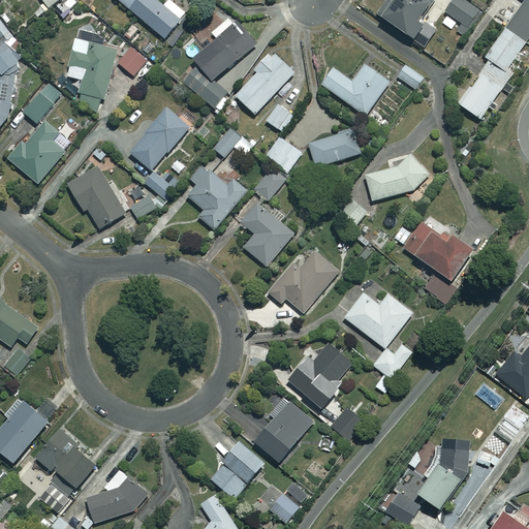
[(59,0),(40,0),(48,8),(59,0)]
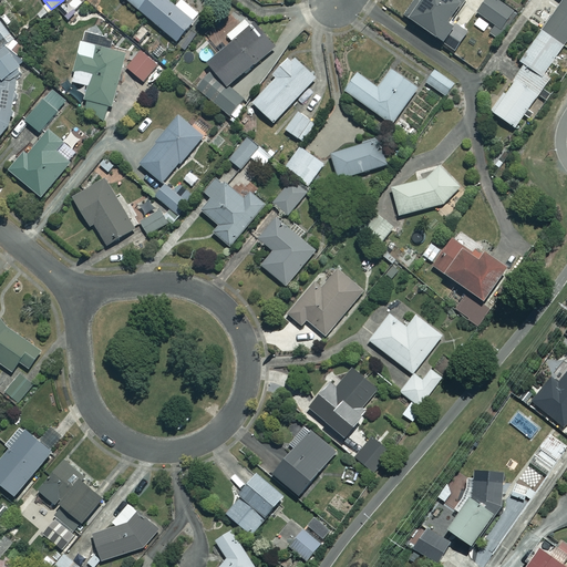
[(181,0),(175,7),(166,0),(124,0),(176,42),(199,14),(181,0)]
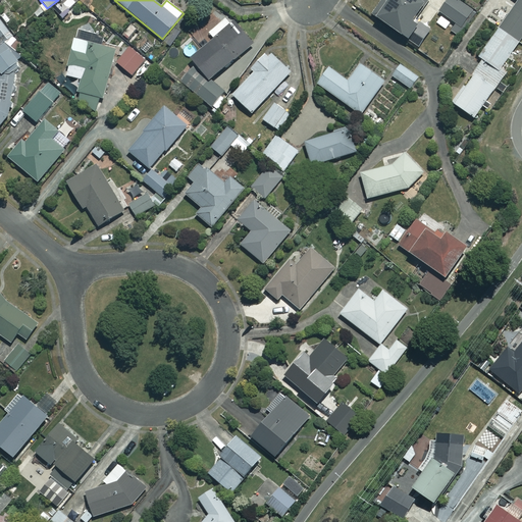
[(425,0),(381,0),(370,15),(417,48),(432,27),(415,14),(425,0)]
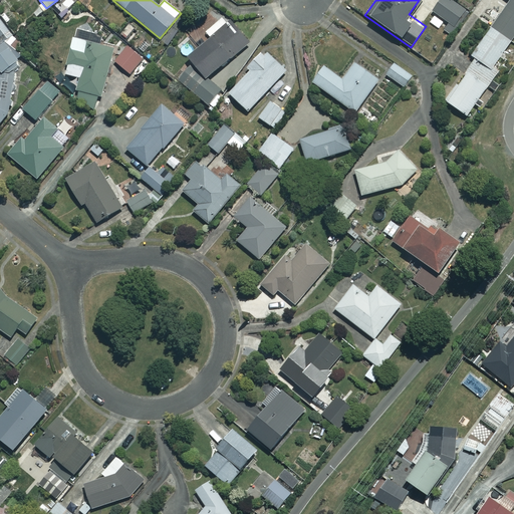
[(464,11),(448,0),(440,0),(432,12),(454,27),(464,11)]
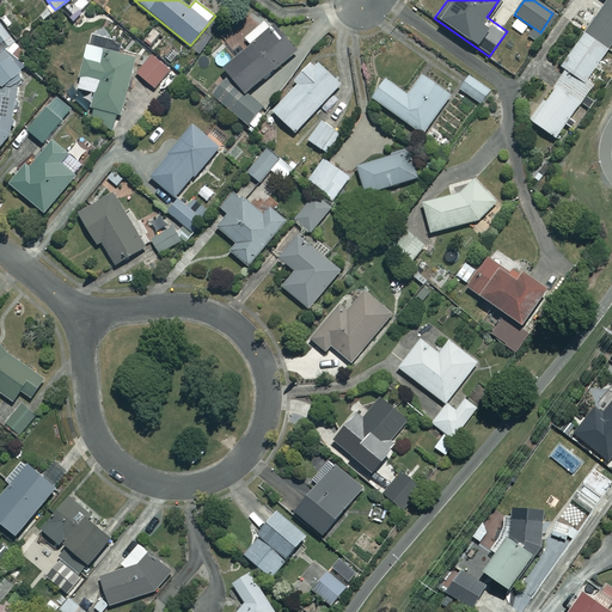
[(564,71),(583,84),(611,43),(611,0),(606,0),(607,0),(561,67),(564,71)]
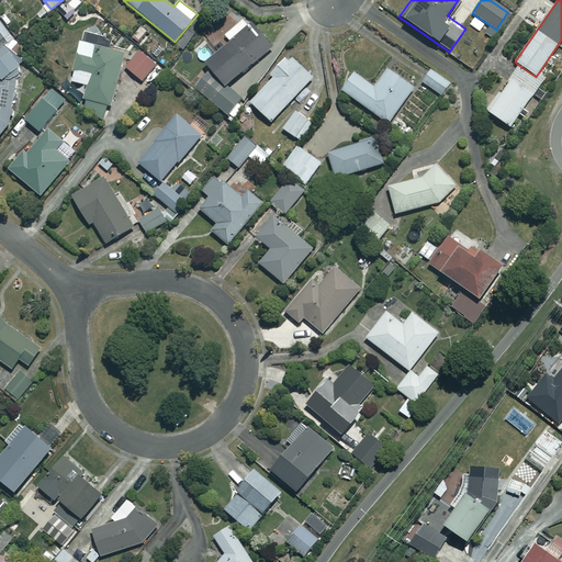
[(271,49),(247,18),(224,35),(231,43),(203,63),(222,88),(271,49)]
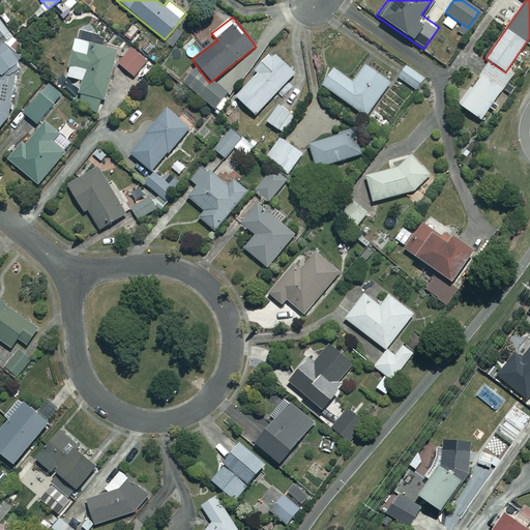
[(12,36),(0,20),(0,41),(2,45),(12,36)]
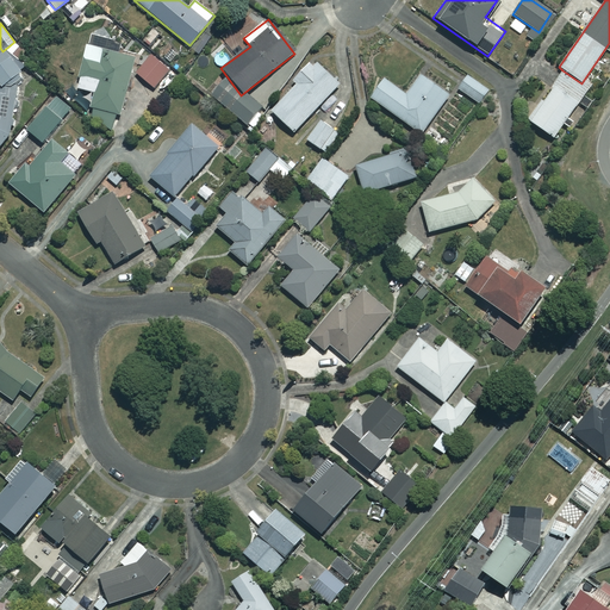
[(118,130),(134,58),(114,54),(118,42),(89,35),(78,89),(95,94),(88,124),(118,130)]
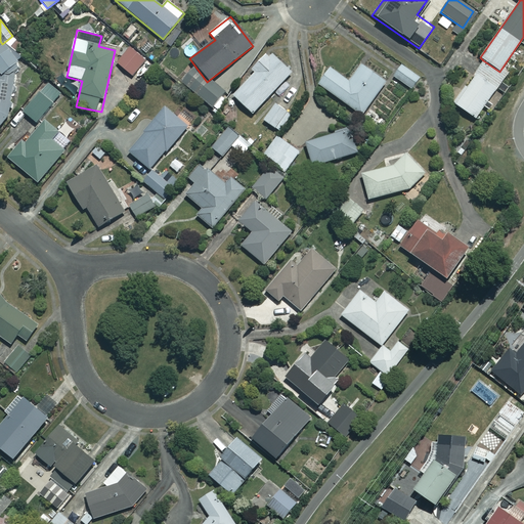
[(0,124),(12,110),(17,47),(12,38),(0,46),(0,124)]
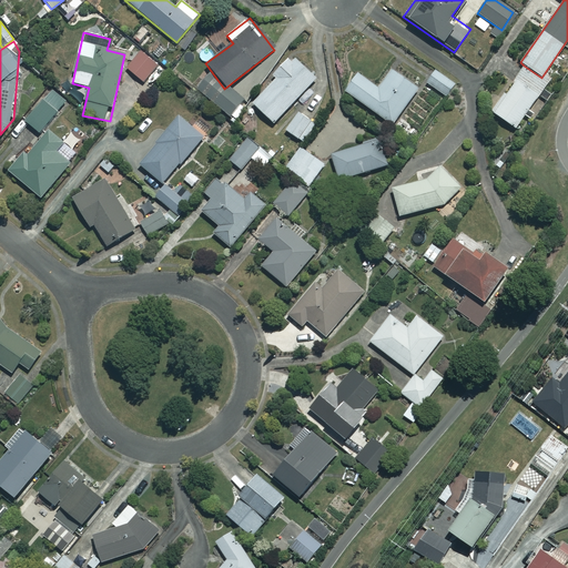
[(156,67),(141,53),(127,69),(142,82),(156,67)]
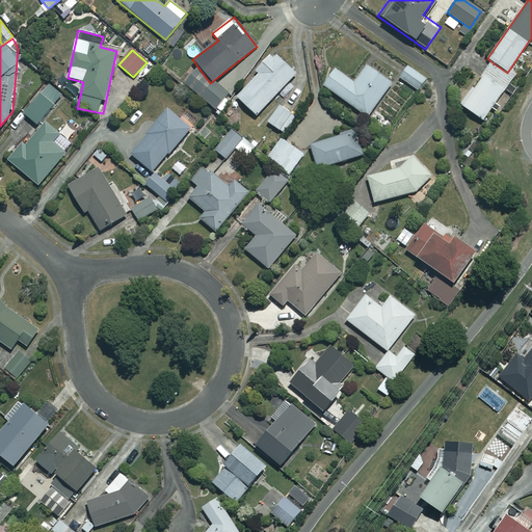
[(295,75),(273,54),(256,72),(258,75),(236,98),(255,116),(295,75)]
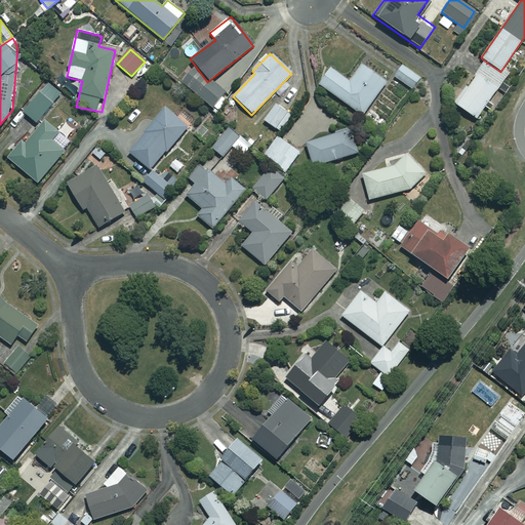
[(500,72),(484,61),(453,104),(476,120),(507,76),(500,72)]
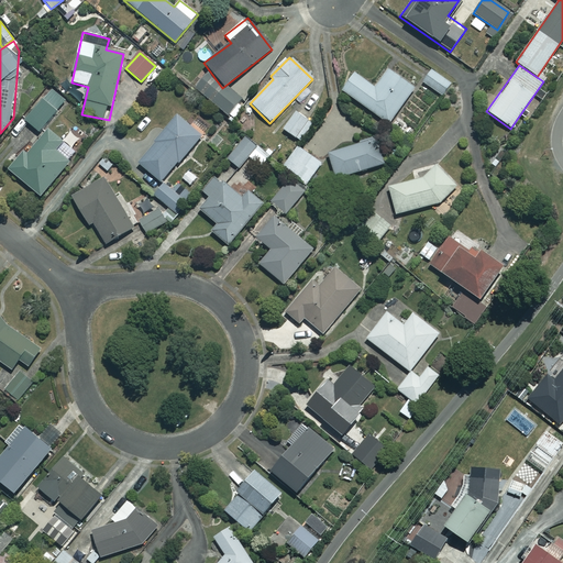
[(414,88),(387,69),(374,88),(353,74),(341,90),(388,124),(414,88)]
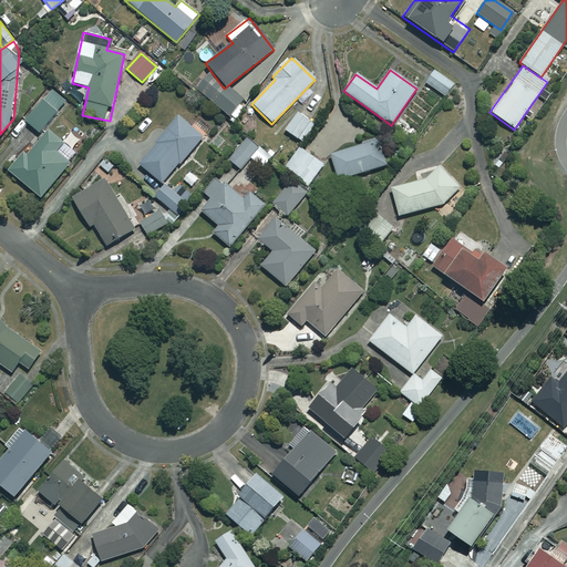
[(453,85),(434,72),(425,83),(445,98),(453,85)]
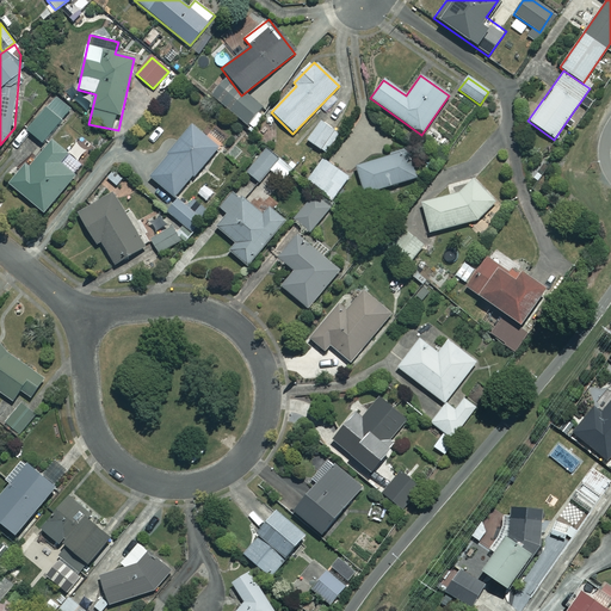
[(245,104),(227,86),(214,98),(247,133),(264,116),(248,100),(245,104)]
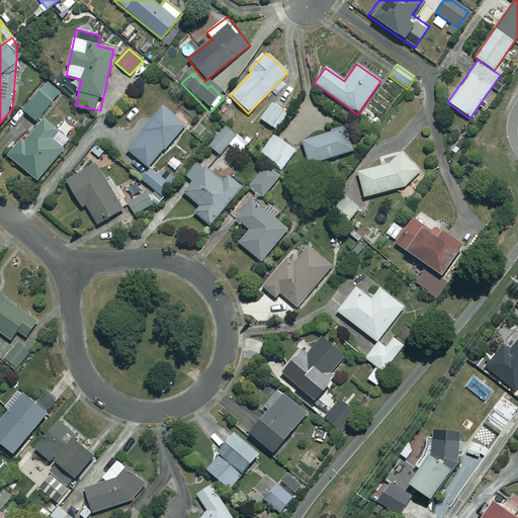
[(60,93),(48,82),(21,109),(34,121),(60,93)]
